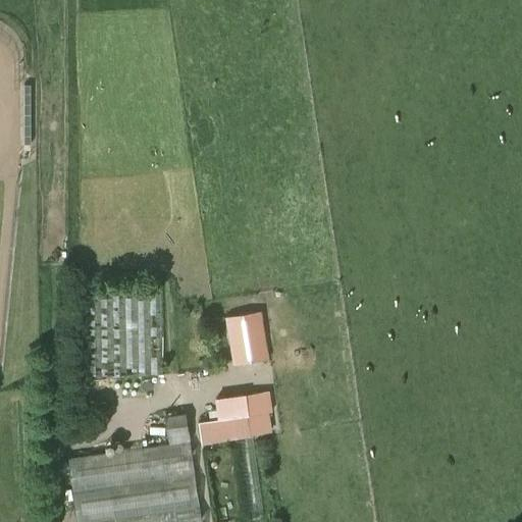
[(163,280),(75,282),(76,375),(106,375),(140,374),(164,373),(163,280)]
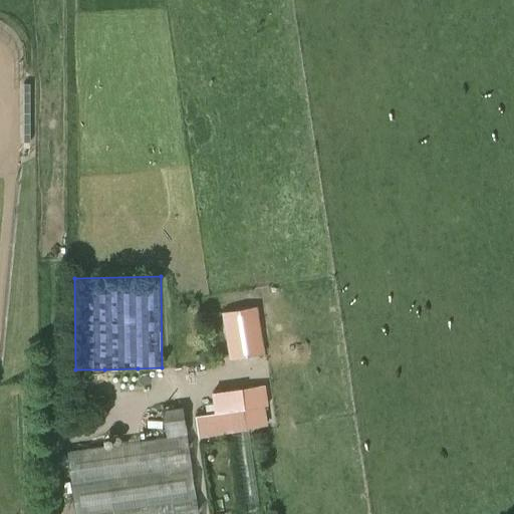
[(258,306),(223,311),(229,354),(245,351),(246,354),(264,351),(258,306)]
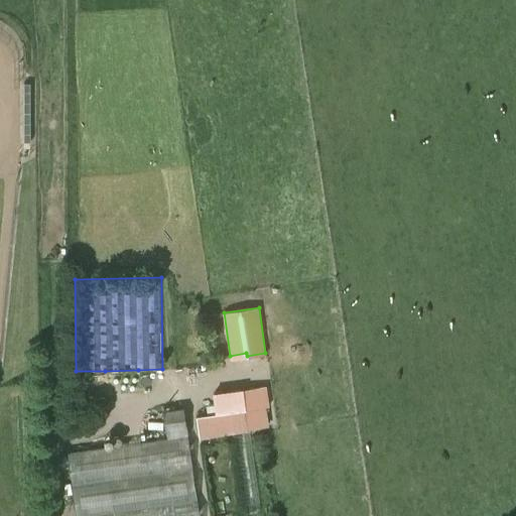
[(213,393),(216,412),(245,409),(248,428),(266,426),(264,408),(266,407),(263,386),(213,393)]
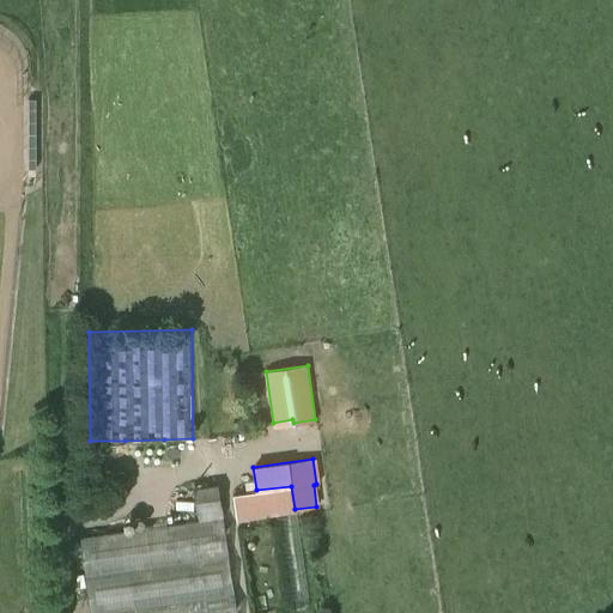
[(194,489),(199,520),(223,516),(219,486),(194,489)]
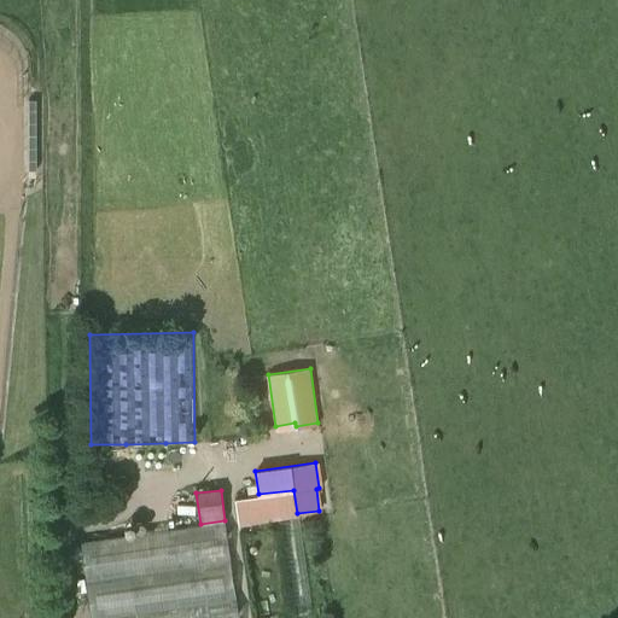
[(238,617),(225,520),(200,524),(81,541),(92,617),(238,617)]
